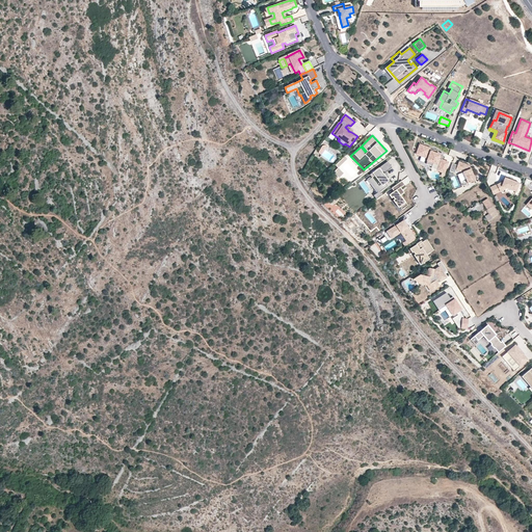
[(325,149),(329,143),(328,143),(327,142),(326,142),(325,142),(323,142),(322,143),(321,144),(318,152),(321,155),(325,149)]
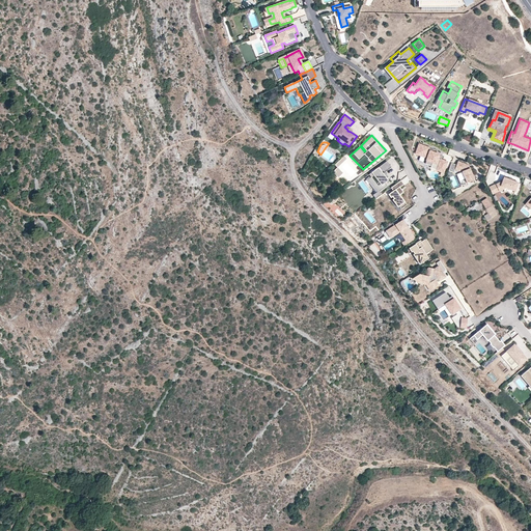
[(441,160),(443,156),(434,152),(429,150),(429,152),(427,152),(428,147),(419,144),(416,154),(425,157),(425,156),(428,156),(425,163),(431,166),(432,162),(439,165),(437,170),(443,172),(447,162),(441,160)]
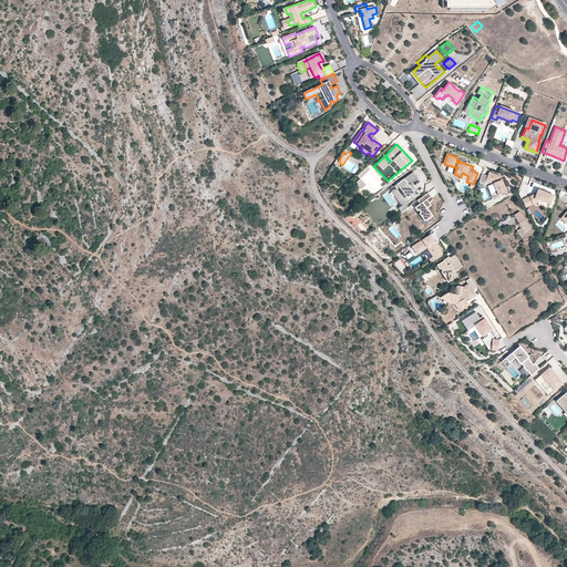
[(370,169),(368,166),(358,176),(361,178),(370,169)]
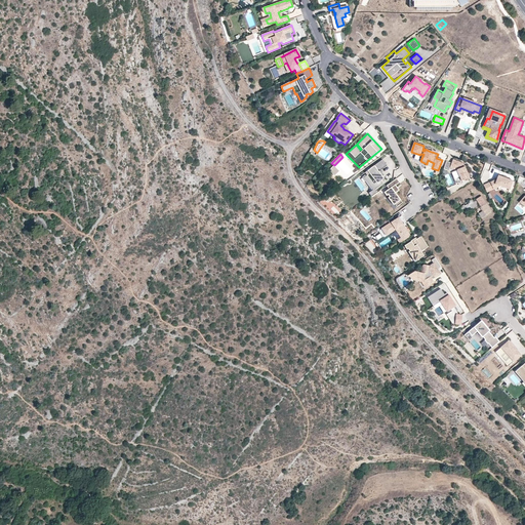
[(384,175),(380,170),(387,165),(382,159),(367,170),(369,173),(364,177),(373,190),(368,193),(371,197),(377,192),(375,189),(382,184),(380,180),(384,178),(381,176),(384,175)]
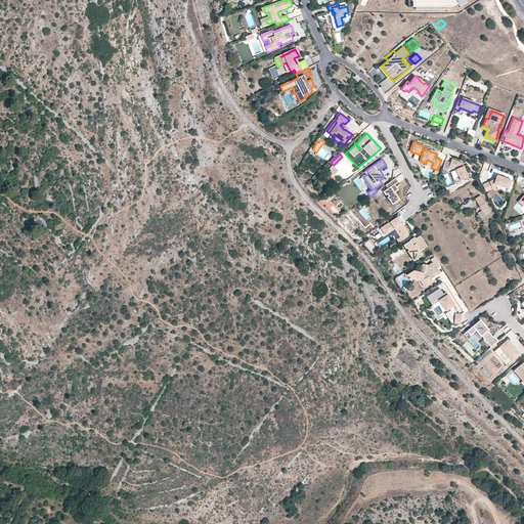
[(468,177),(463,163),(452,159),(450,163),(445,161),(442,169),(448,170),(449,167),(455,169),(461,180),(468,177)]
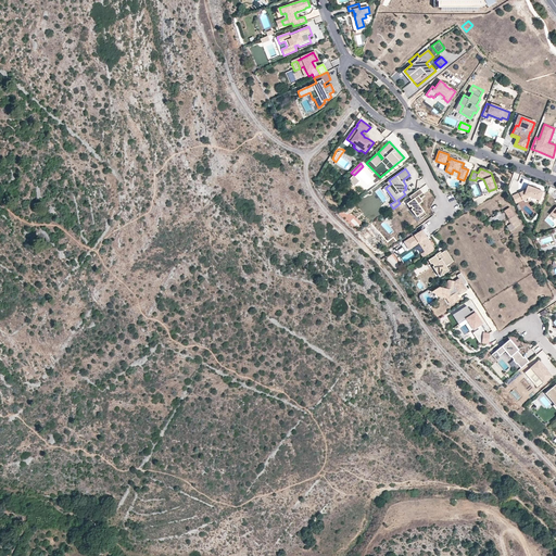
[(359,180),(354,175),(351,178),(352,179),(351,181),(354,186),(359,180)]
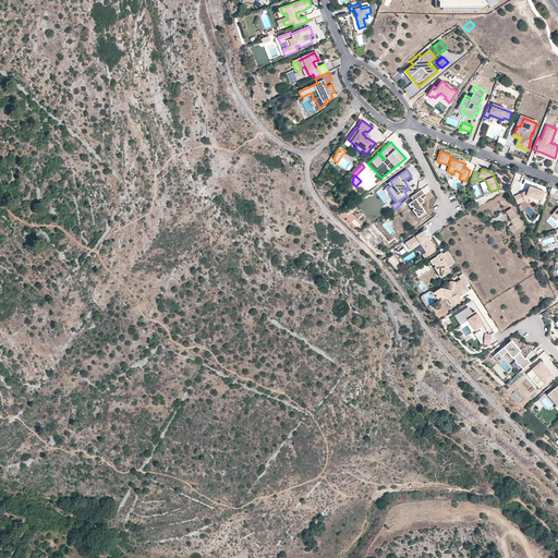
[(535,189),(530,186),(529,190),(526,195),(541,202),(544,192),(540,191),(535,189)]
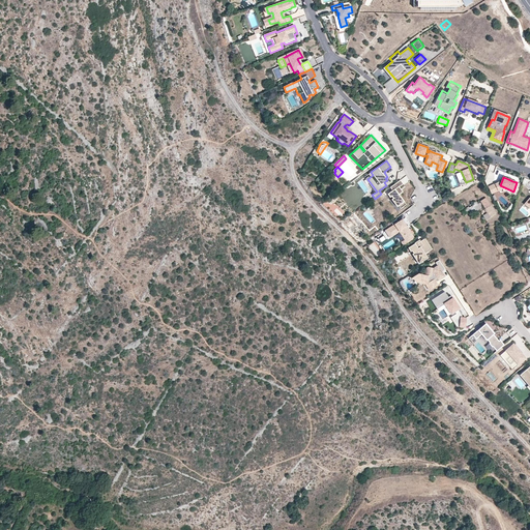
[(399,195),(403,192),(400,187),(404,184),(401,180),(390,187),(392,190),(388,195),(390,198),(391,197),(401,208),(406,204),(399,195)]
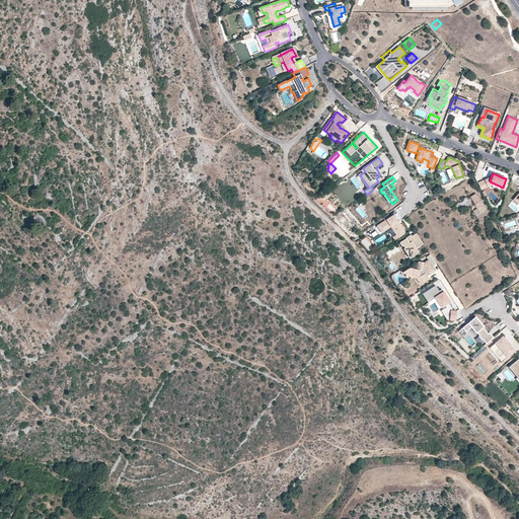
[(485,179),(477,183),(480,190),(488,187),(485,179)]
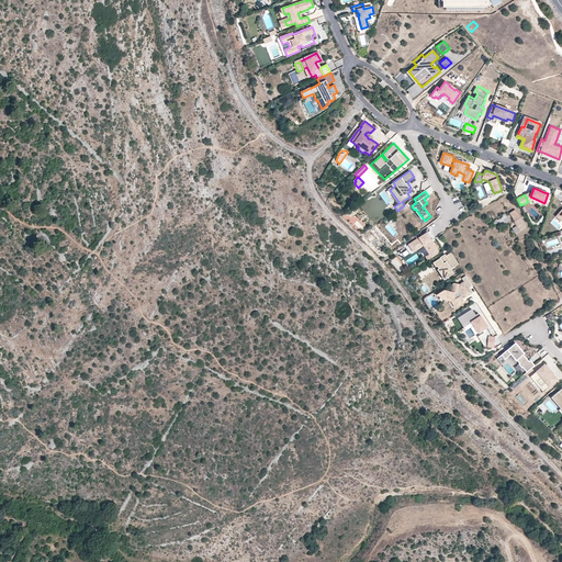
[(518,217),(514,211),(508,214),(513,221),(518,217)]
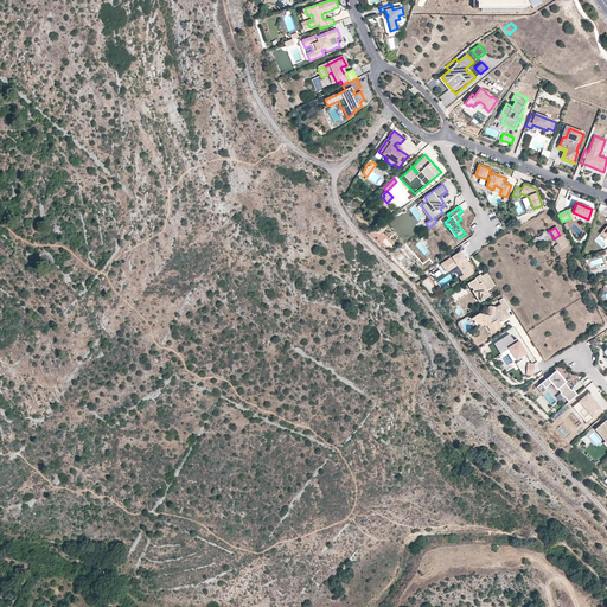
[(391,250),(396,246),(387,236),(382,241),(391,250)]
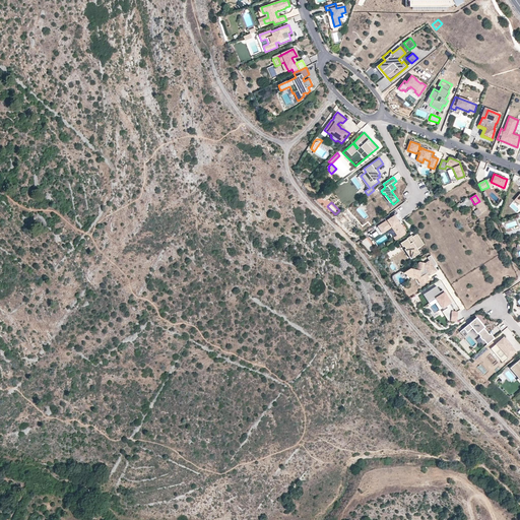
[(485,210),(480,202),(475,205),(474,206),(474,207),(475,207),(479,213),(485,210)]
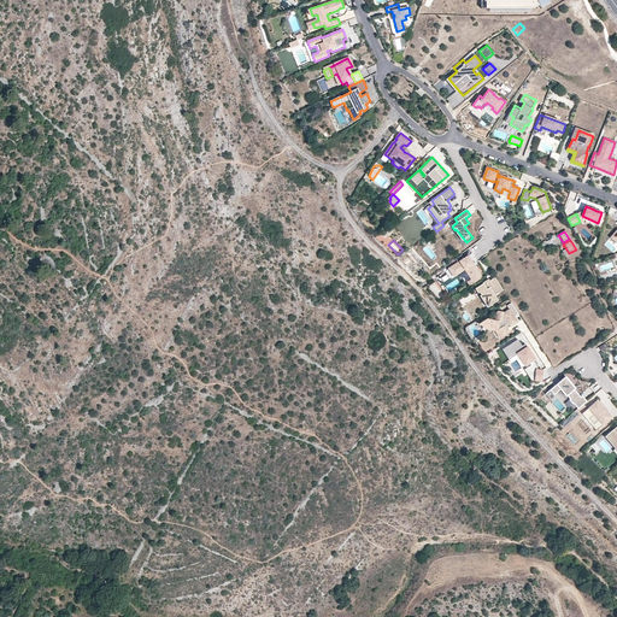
[(466,281),(470,285),(482,277),(475,265),(474,264),(474,263),(469,256),(448,268),(453,276),(465,269),(471,278),(466,281)]
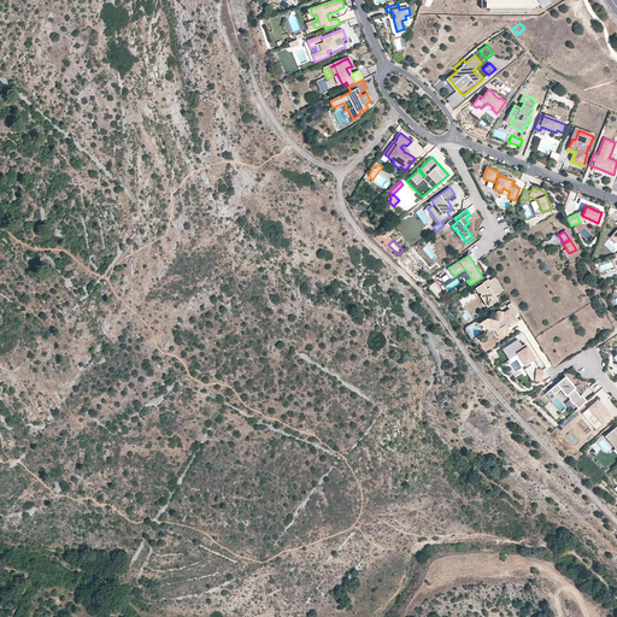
[(487,289),(483,283),(477,288),(487,304),(491,301),(493,304),(498,300),(495,295),(503,291),(495,277),(489,281),(488,282),(491,287),(487,289)]
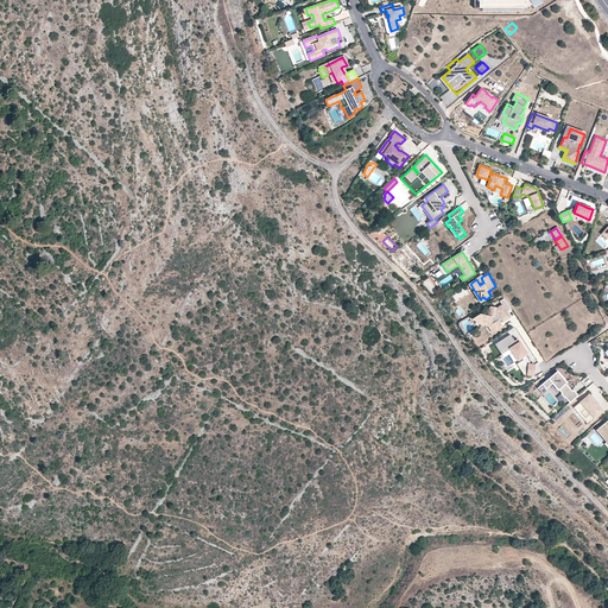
[(480,299),(470,284),(469,284),(480,303),(486,299),(483,297),(480,299)]
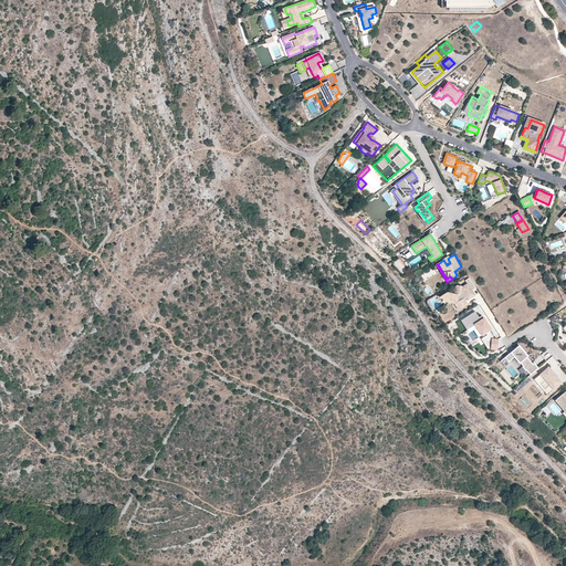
[(429,271),(421,276),(425,280),(432,274),(429,271)]
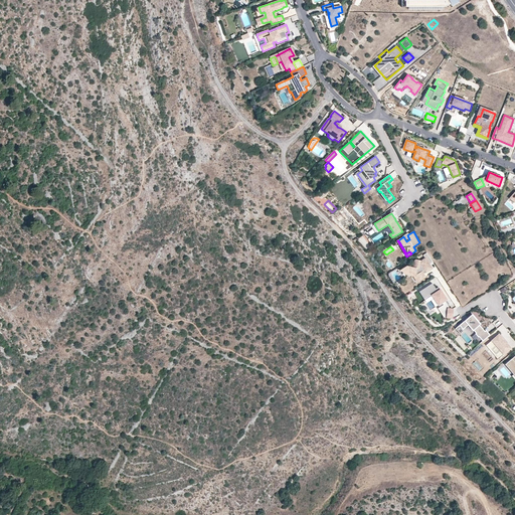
[(433,269),(430,265),(433,263),(426,253),(423,255),(425,259),(422,261),(421,263),(420,263),(420,261),(416,260),(414,261),(413,268),(407,267),(399,272),(402,278),(405,276),(413,277),(417,283),(425,277),(423,275),(422,272),(425,271),(426,273),(433,269)]
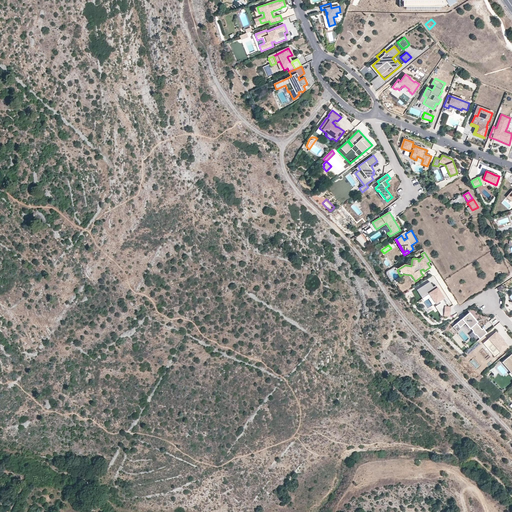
[(444,298),(436,285),(433,287),(430,281),(417,290),(422,298),(429,293),(436,303),(439,301),(441,303),(437,305),(435,306),(441,315),(449,316),(450,307),(447,307),(445,303),(442,299),(444,298)]
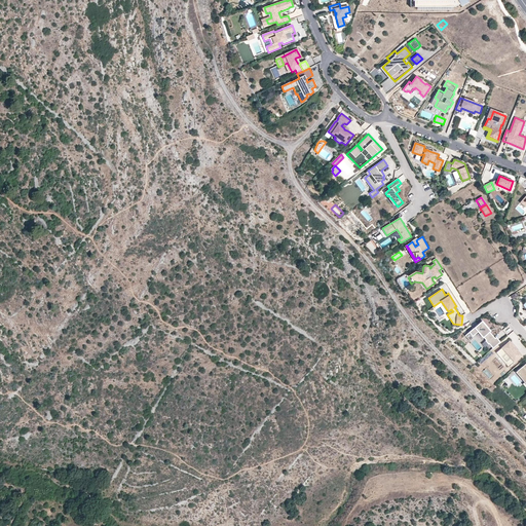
[(493,348),(500,342),(496,338),(495,339),(489,332),(488,331),(489,330),(482,322),(468,333),(473,337),(478,332),(479,331),(483,337),(486,340),(485,341),(488,344),(489,344),(493,348)]
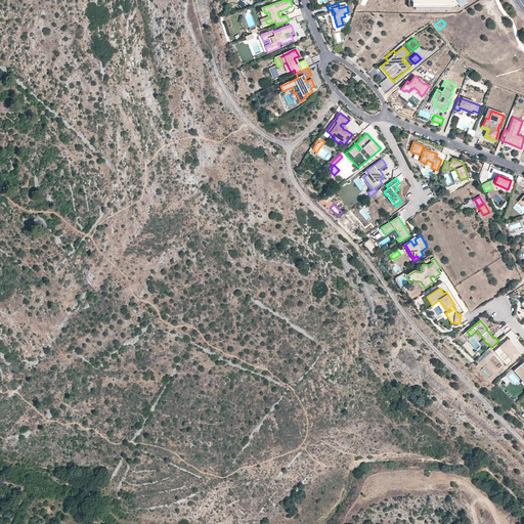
[(520,354),(508,340),(494,351),(496,354),(497,354),(505,362),(504,362),(507,365),(520,354)]
